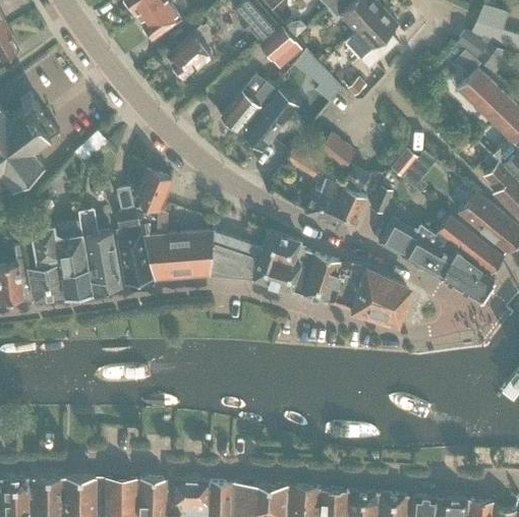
[(134,9),(139,16),(163,0),(123,0),(123,1),(129,9),(134,9)]
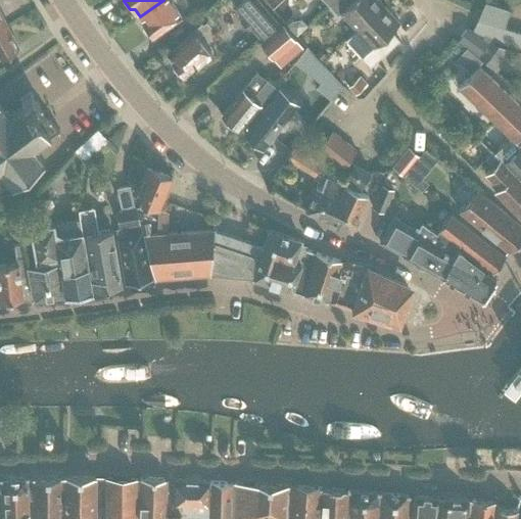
[(183,19),(173,4),(178,0),(163,0),(140,16),(146,25),(144,30),(149,38),(155,38),(155,39),(183,19)]
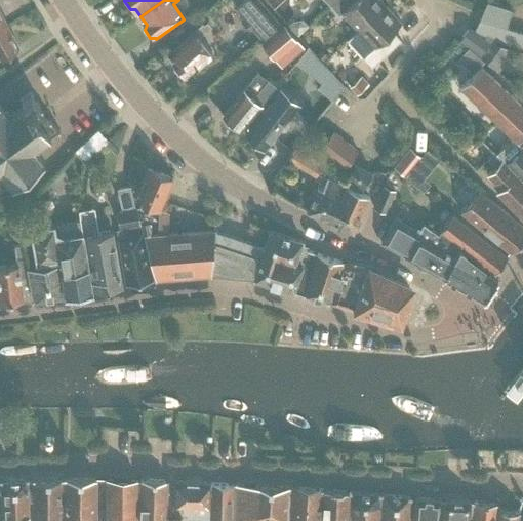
[(251,33),(253,31),(262,41),(280,26),(257,0),(246,0),(236,9),(245,21),(242,23),(251,33)]
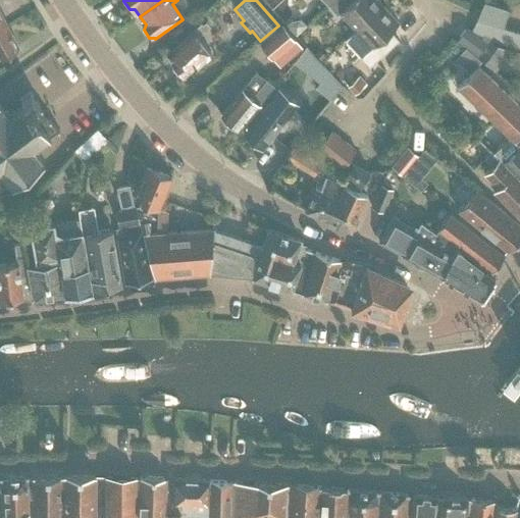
[(320,0),(321,0),(329,9),(340,0),(320,0)]
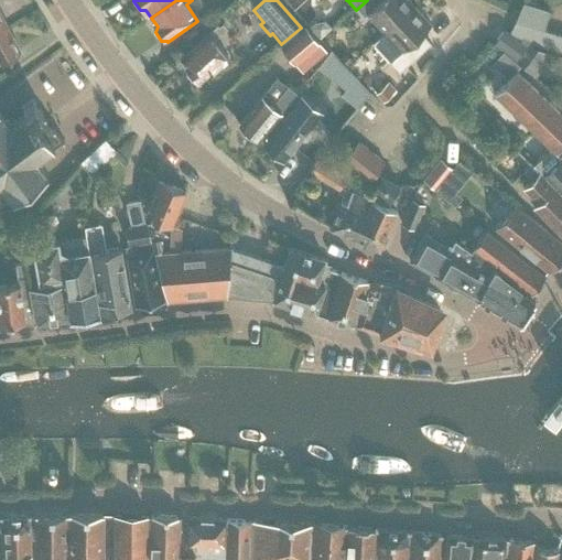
[(407,0),(367,0),(356,10),(366,21),(369,18),(386,36),(415,9),(407,0)]
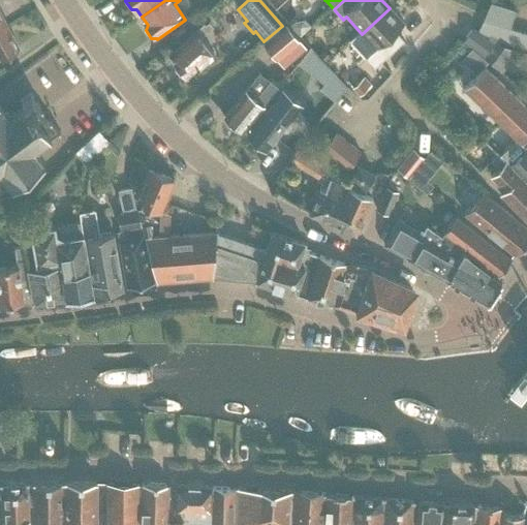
[(397,34),(406,27),(390,8),(362,34),(372,44),(366,50),(381,66),(405,44),(397,34)]
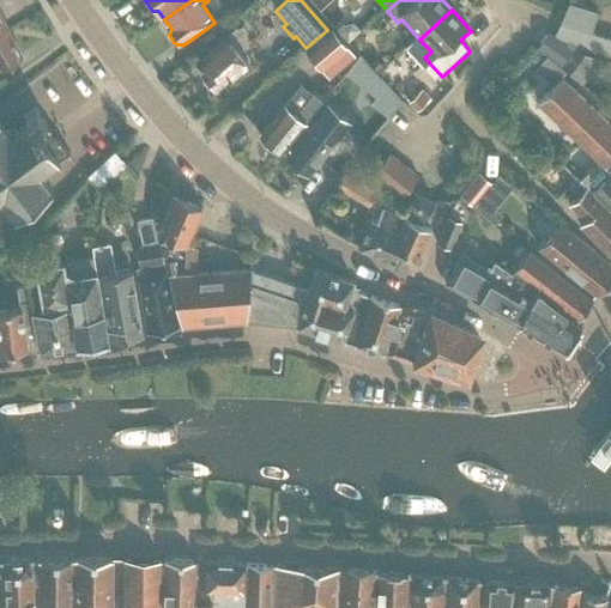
[(584,54),(610,64),(610,42),(593,37),(599,17),(572,10),(557,41),(584,54)]
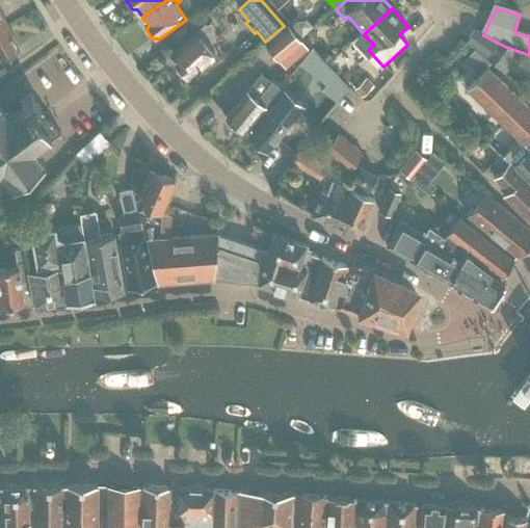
[(213,33),(212,33),(215,30),(211,26),(208,28),(207,27),(197,35),(171,58),(178,64),(178,66),(179,67),(178,71),(184,79),(189,78),(190,80),(216,56),(204,42),(213,33)]
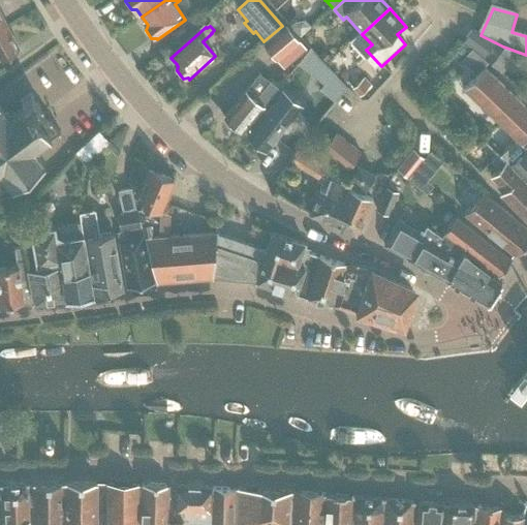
[(285,72),(309,52),(287,28),(265,48),(285,72)]
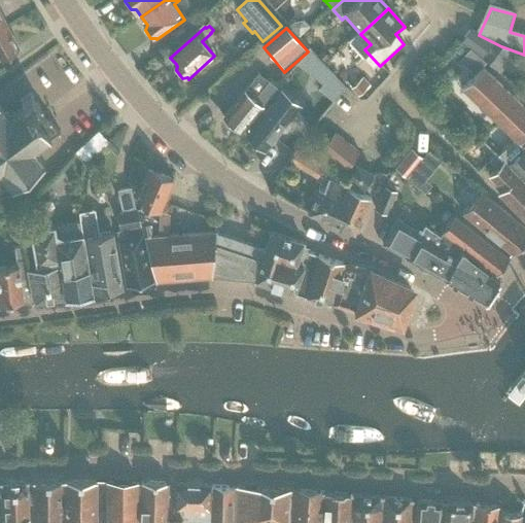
[(0,56),(2,61),(20,51),(7,29),(0,32),(0,56)]
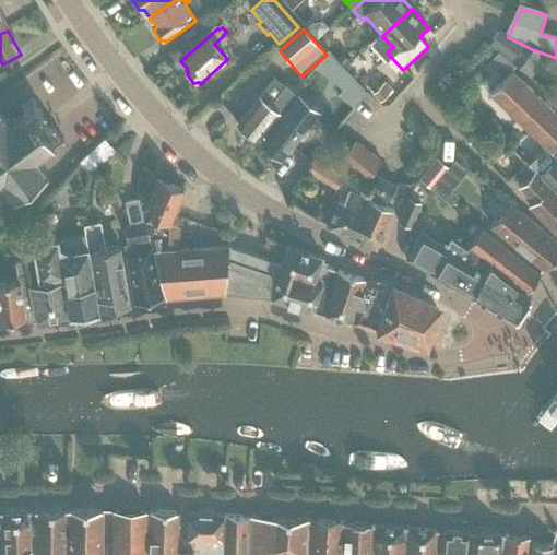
[(490,46),(507,61),(519,47),(502,32),(490,46)]
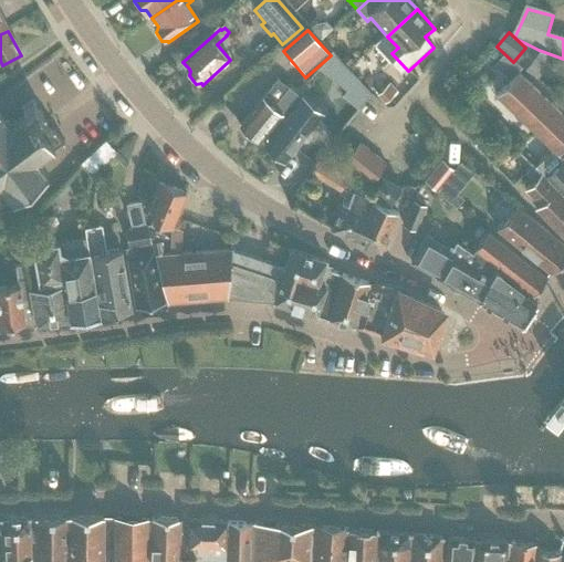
[(538,172),(563,197),(563,117),(520,75),(498,97),(555,154),(538,172)]
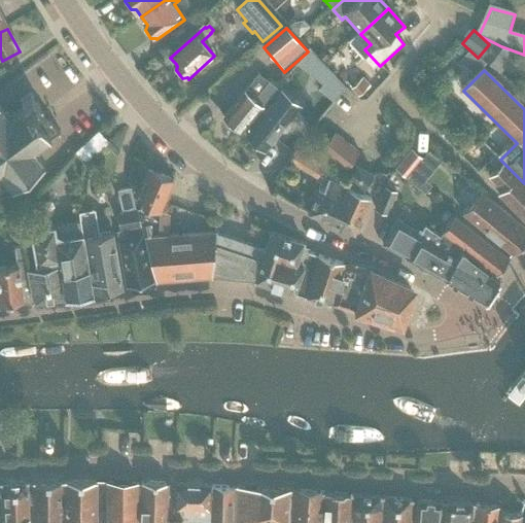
[(277,76),(256,101),(246,93),(225,118),(244,134),(278,92),(277,91),(284,82),(277,76)]
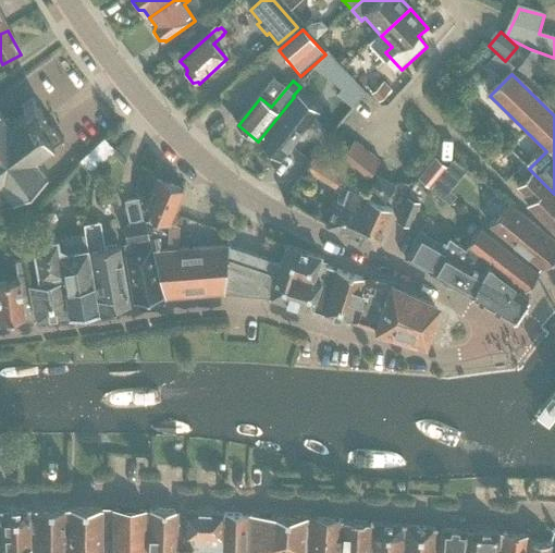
[(353,81),(340,97),(355,110),(367,95),(353,81)]
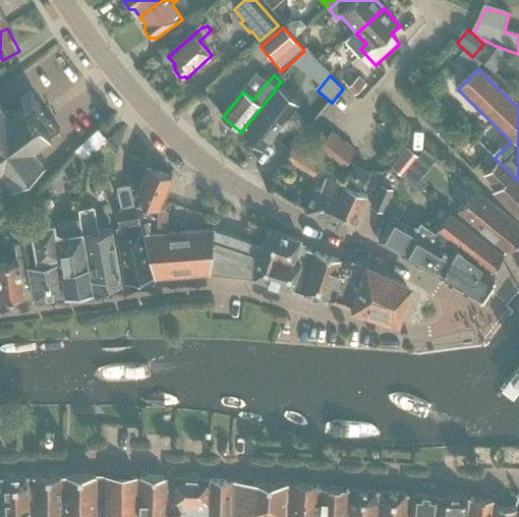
[(366,87),(360,78),(348,90),(355,98),(366,87)]
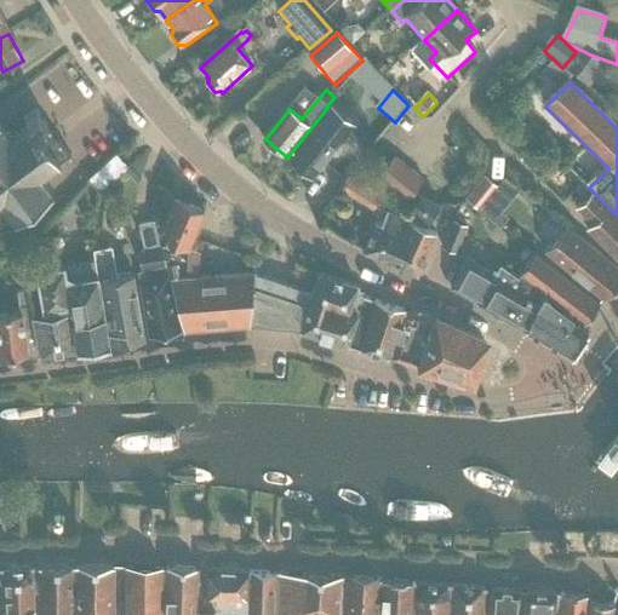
[(0,225),(10,218),(16,226),(55,197),(47,188),(49,177),(73,159),(39,114),(28,122),(32,127),(18,137),(7,136),(0,126),(0,225)]
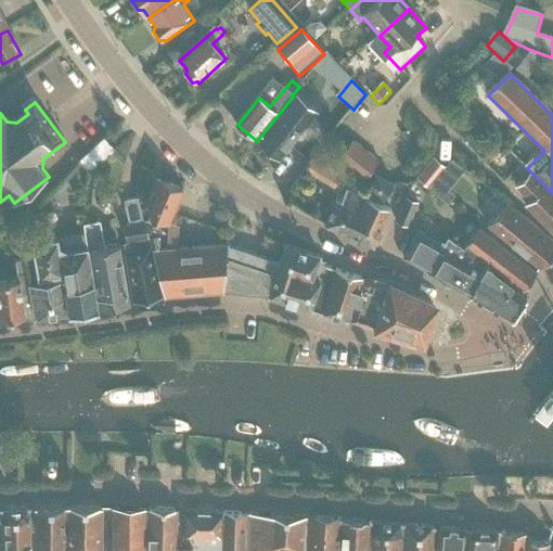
[(314,120),(293,102),(260,143),(281,161),(314,120)]
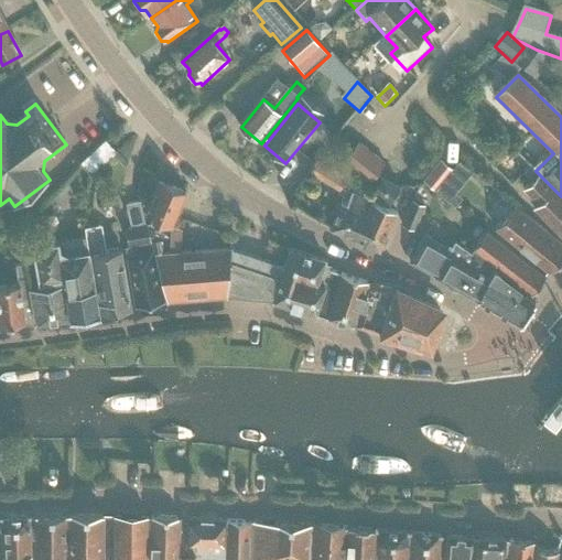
[(325,122),(338,135),(352,120),(339,108),(325,122)]
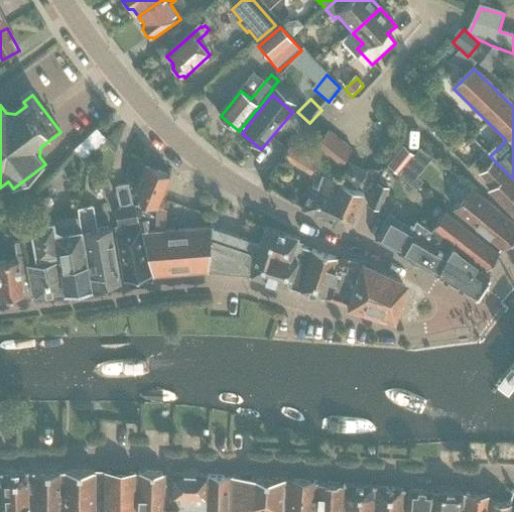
[(100,124),(77,146),(87,156),(110,135),(100,124)]
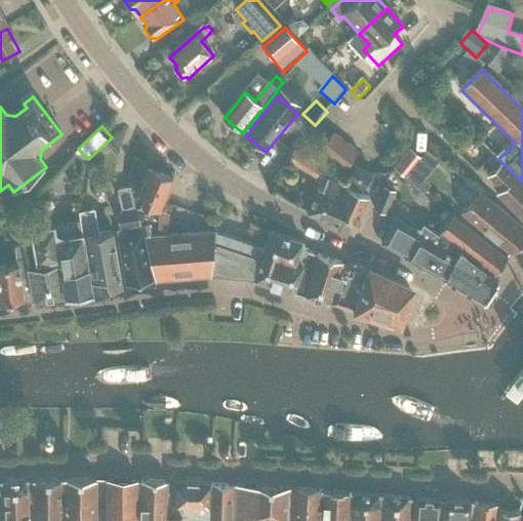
[(321,153),(346,172),(360,155),(335,135),(321,153)]
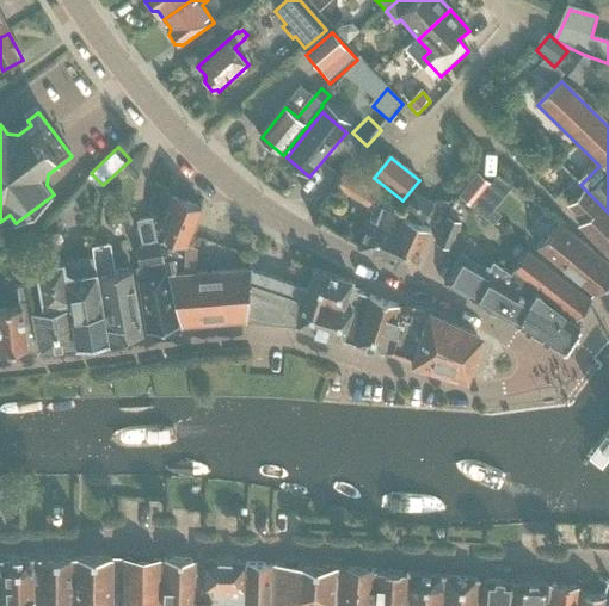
[(338,189),(370,209),(377,197),(345,177),(338,189)]
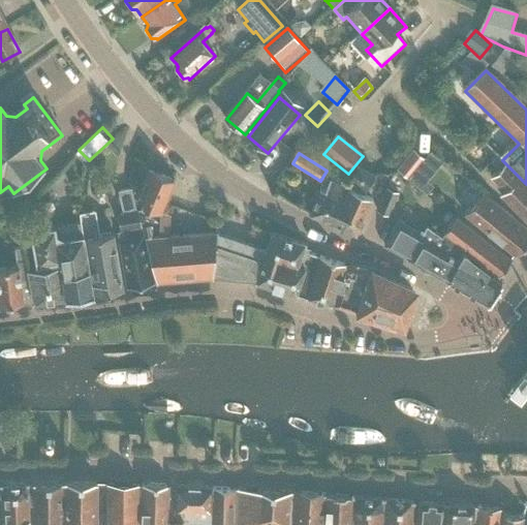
[(424,165),(413,157),(400,174),(410,182),(424,165)]
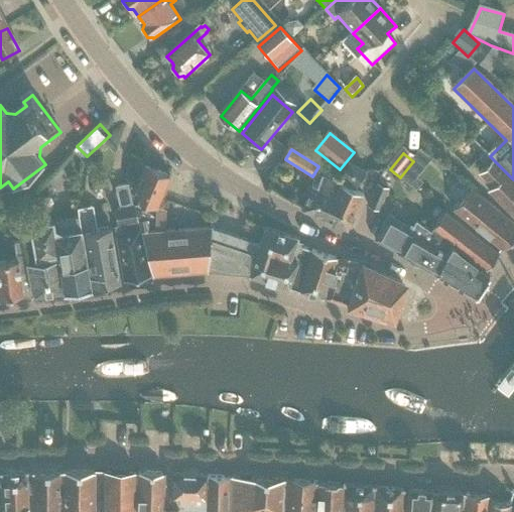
[(489,193),(513,217),(513,180),(494,161),(480,175),(481,176),(483,174),(495,186),(489,193)]
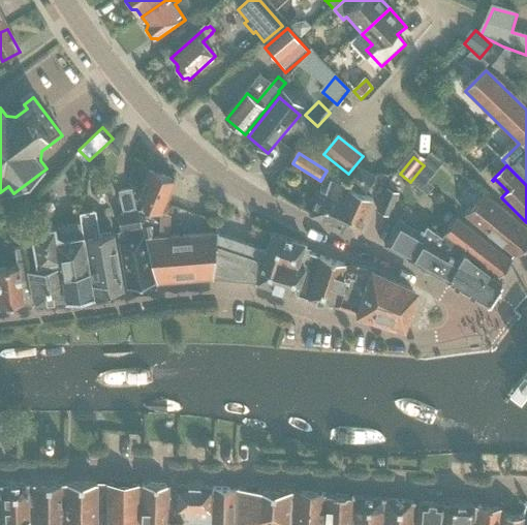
[(351,182),(368,191),(375,179),(359,170),(351,182)]
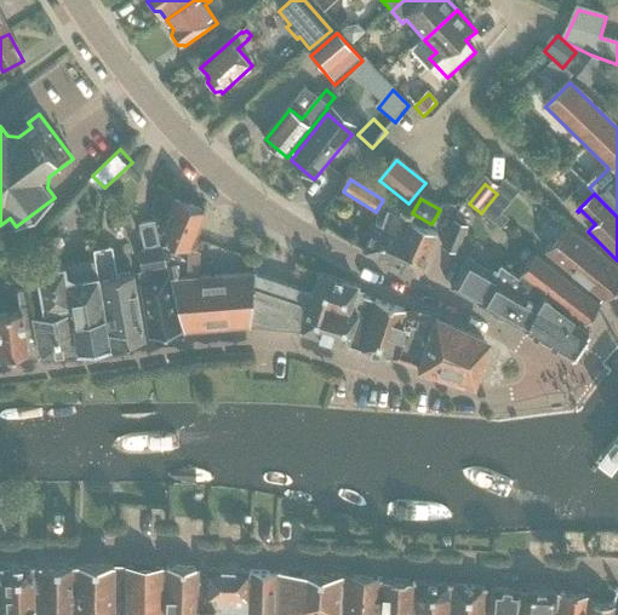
[(175,246),(190,253),(206,214),(177,202),(165,231),(165,236),(171,239),(167,247),(169,249),(172,252),(175,246)]
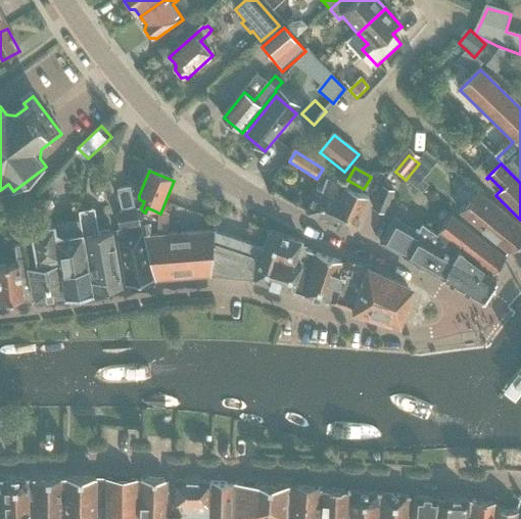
[(309,215),(353,234),(369,198),(328,182),(323,194),(318,191),(309,215)]
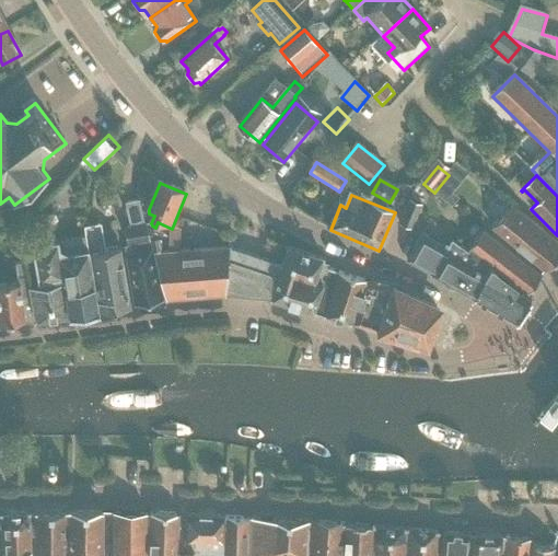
[(423,207),(409,201),(400,226),(414,231),(423,207)]
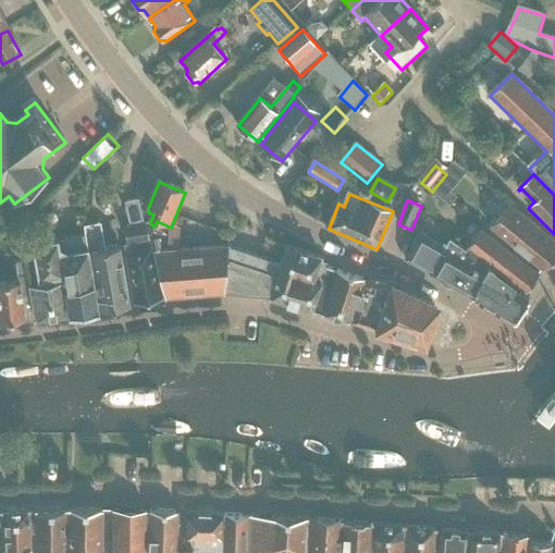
[(125,230),(130,246),(150,242),(147,225),(146,225),(139,201),(126,205),(132,229),(125,230)]
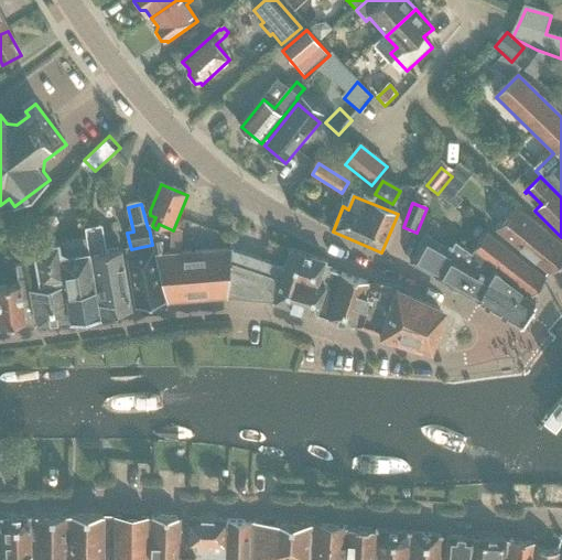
[(496,233),(551,276),(561,262),(561,245),(516,208),(496,233)]
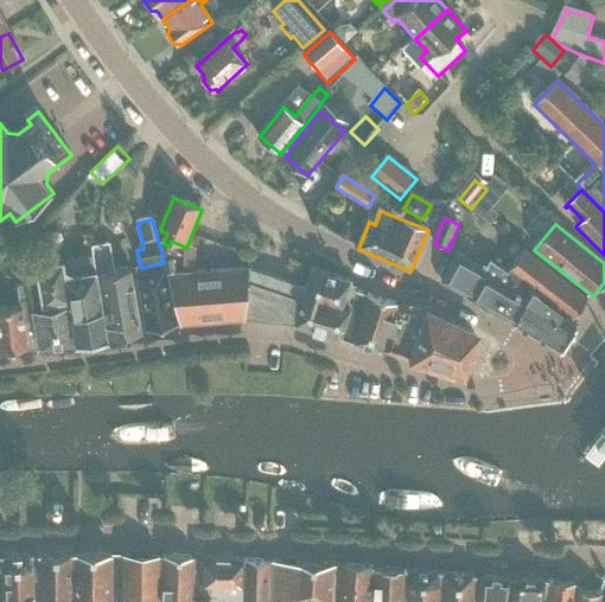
[(109,244),(94,247),(109,339),(142,334),(132,270),(114,273),(109,244)]
